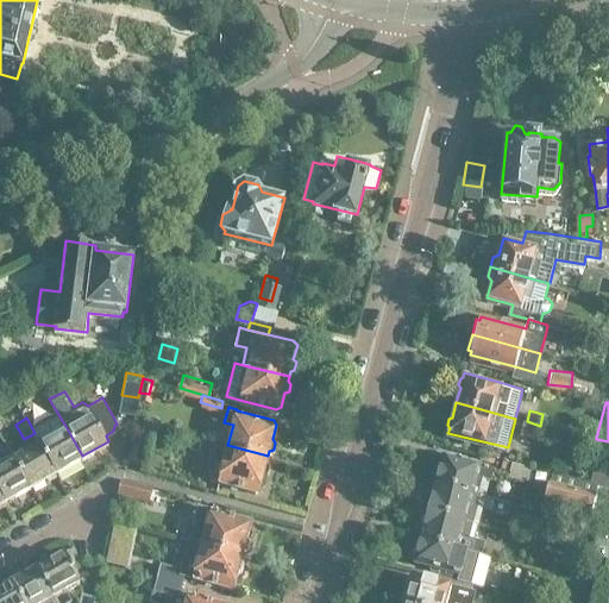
[(137,421),(129,454),(142,458),(151,425),(137,421)]
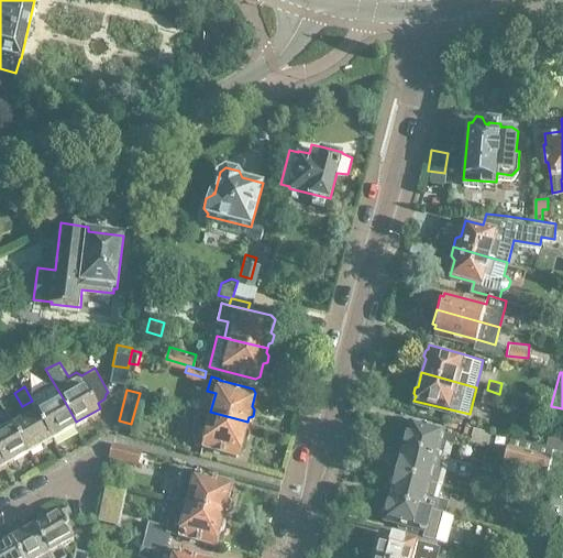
[(487,390),(484,401),(496,404),(499,394),(487,390)]
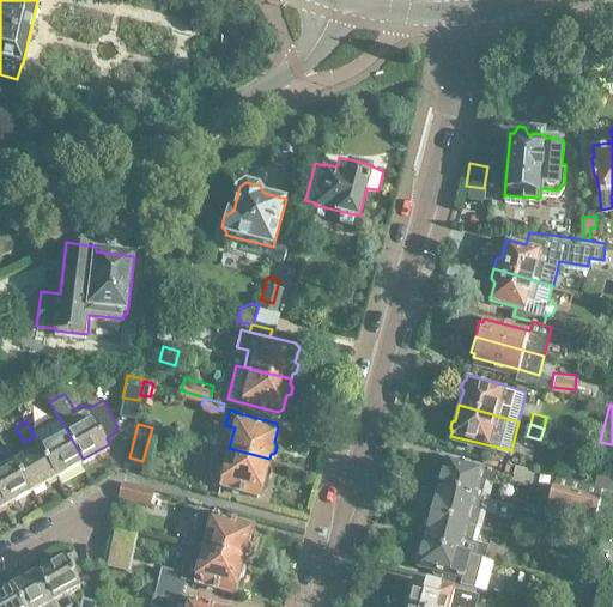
[(66,429),(40,443),(56,473),(83,459),(66,429)]
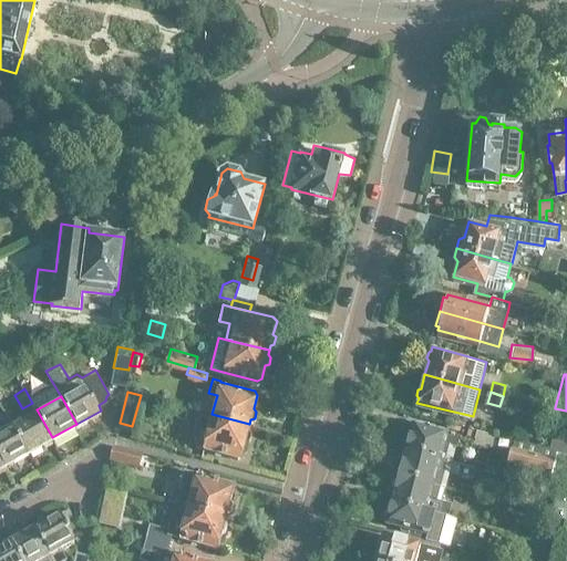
[(37,409),(13,423),(29,450),(52,437),(37,409)]
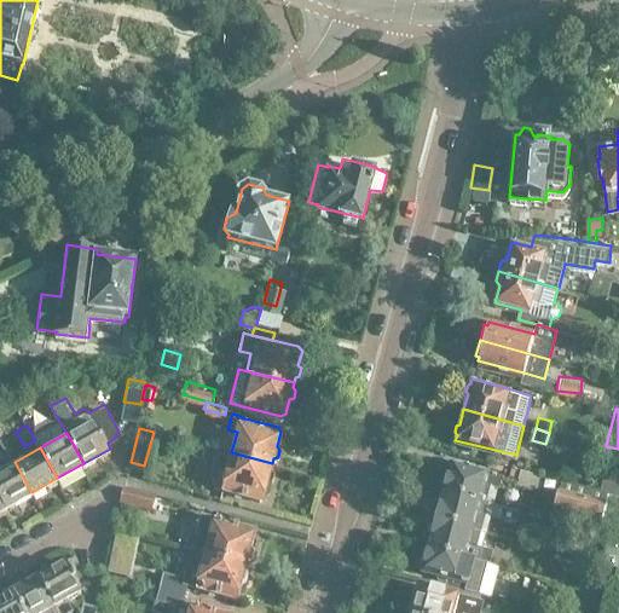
[(0,497),(5,507),(32,492),(15,462),(9,452),(0,456),(0,497)]
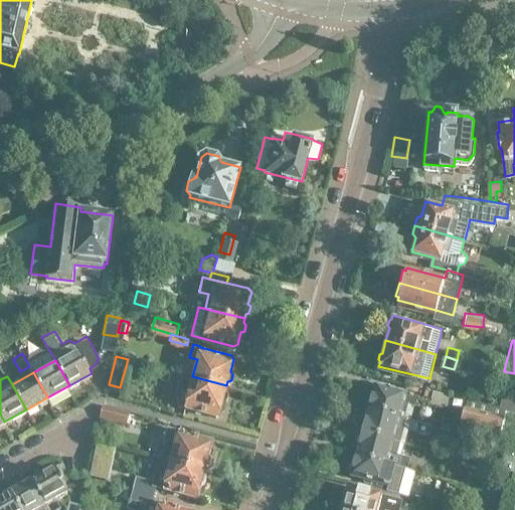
[(178,403),(215,413),(219,410),(222,399),(226,398),(228,391),(225,388),(226,385),(192,376),(189,389),(182,387),(178,403)]
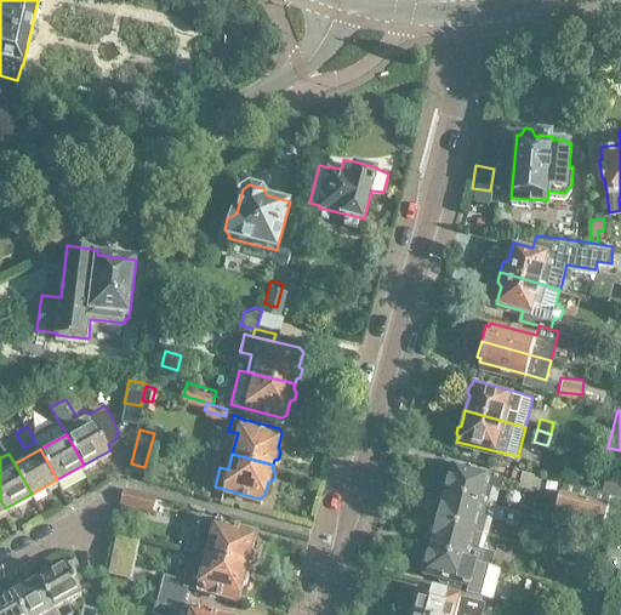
[(444,482),(446,484),(445,489),(483,500),(496,504),(505,474),(471,465),(472,463),(454,459),(453,467),(451,467),(450,472),(446,473),(444,482)]
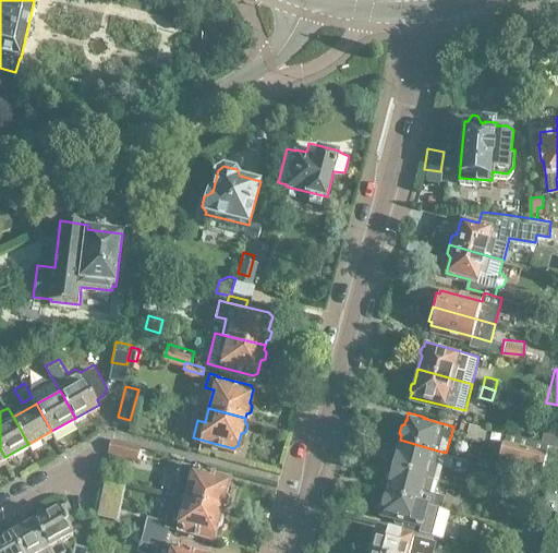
[(483,437),(486,425),(470,421),(466,433),(483,437)]
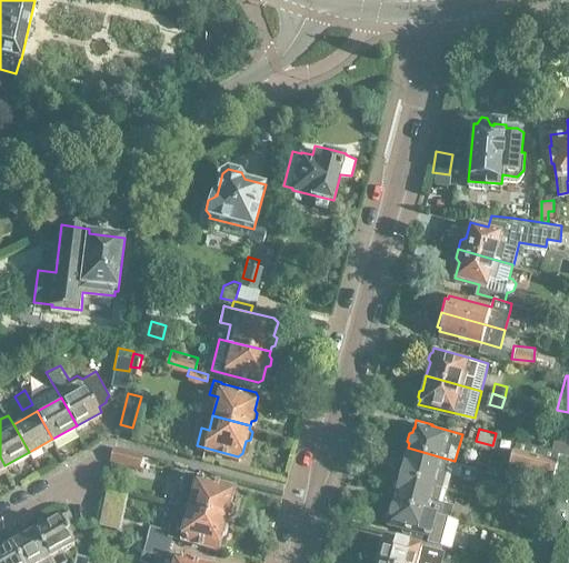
[(542,444),(568,450),(568,434),(546,430),(542,444)]
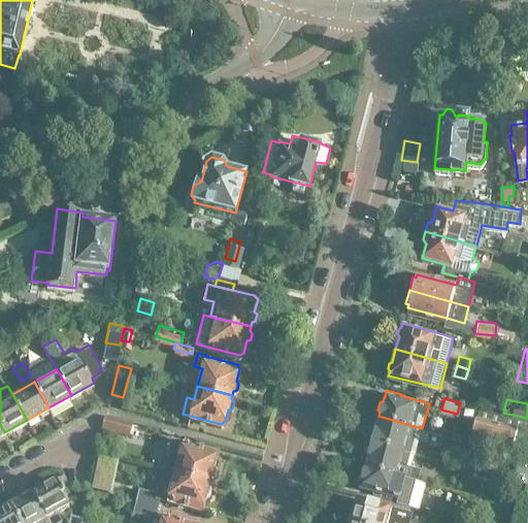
[(480,407),(472,432),(513,443),(517,426),(516,425),(518,417),(480,407)]
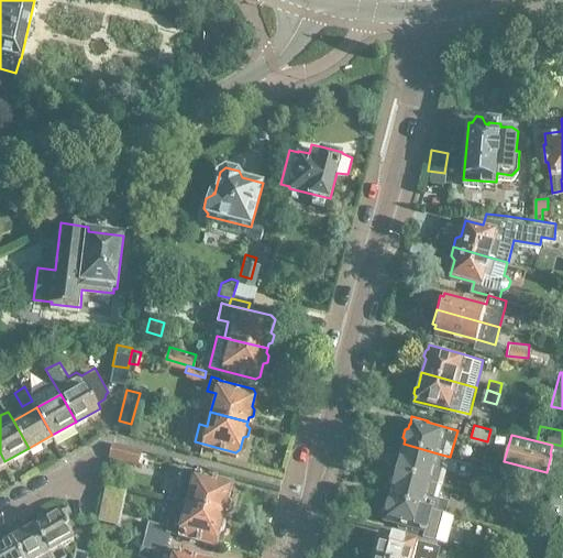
[(127,457),(129,445),(113,441),(111,453),(127,457)]
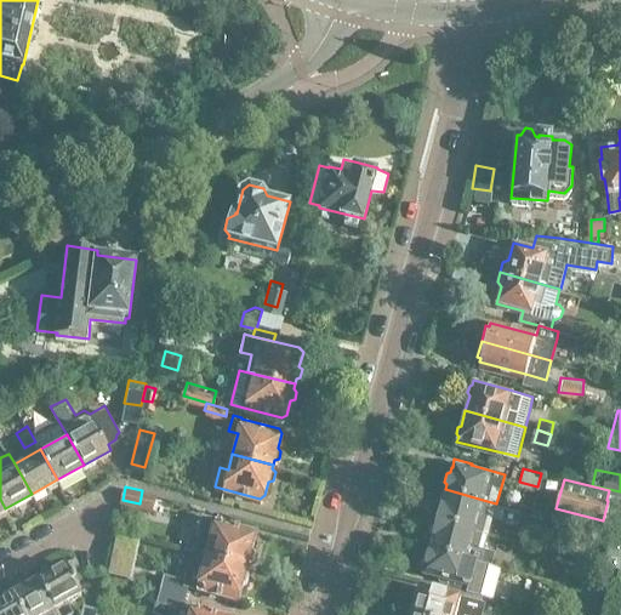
[(437,510),(439,512),(438,518),(476,528),(489,531),(493,514),(519,522),(522,510),(483,500),(445,489),(442,500),(439,501),(437,510)]
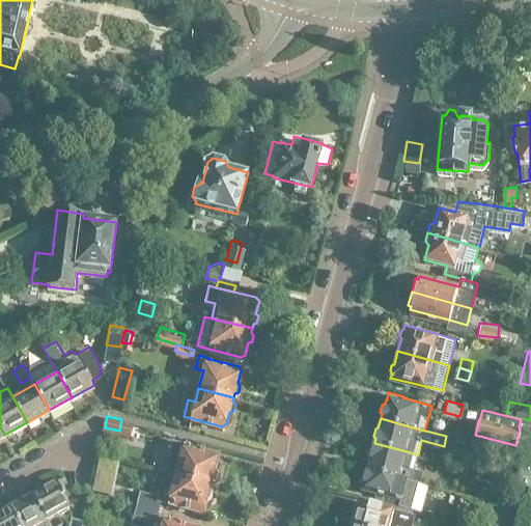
[(132,434),(135,423),(121,419),(119,431),(132,435),(132,434)]
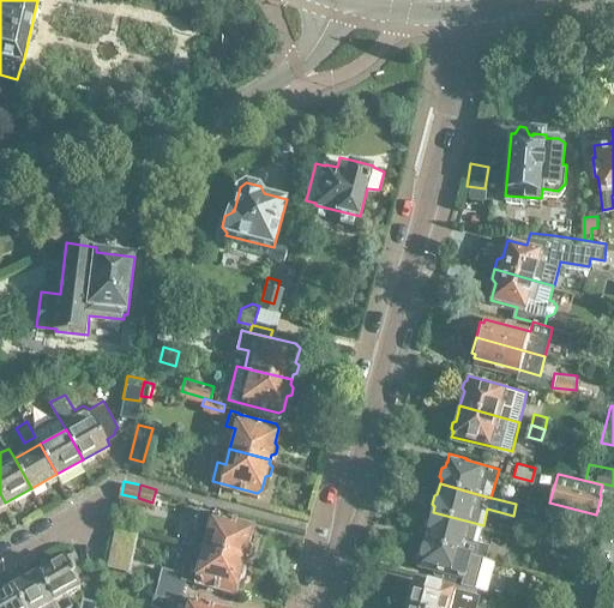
[(192,542),(204,546),(245,557),(246,552),(250,551),(252,543),(248,540),(252,525),(250,521),(200,507),(192,542)]
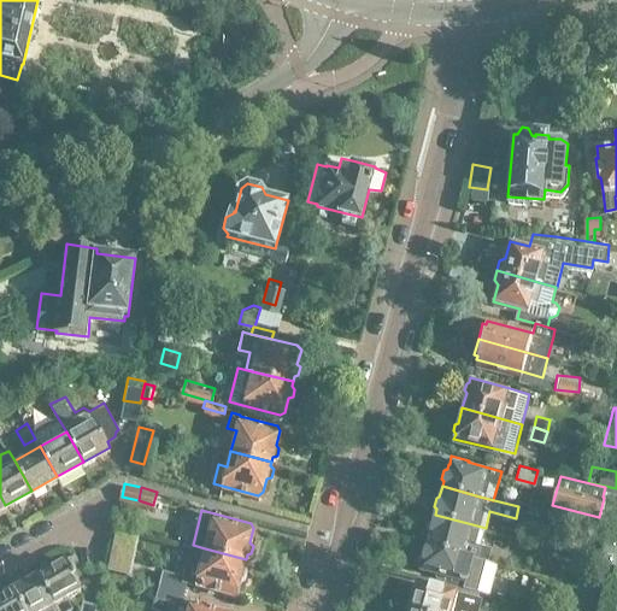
[(430,530),(427,542),(465,552),(488,558),(492,546),(481,542),(486,528),(472,524),(435,515),(434,518),(430,520),(429,528),(430,530)]
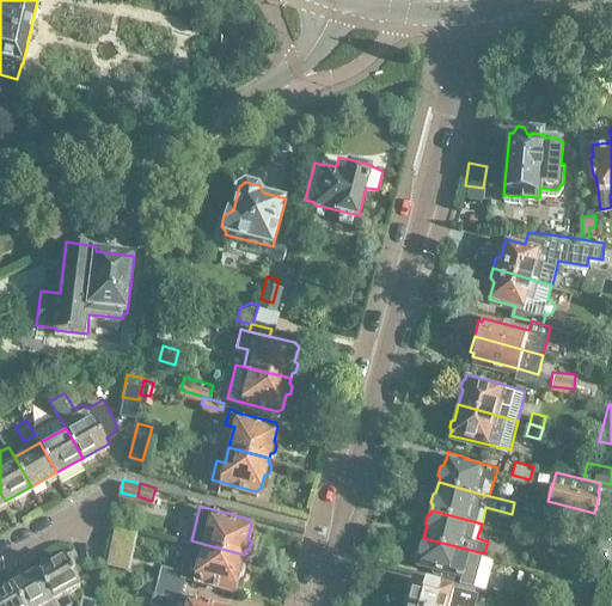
[(115,522),(106,562),(129,568),(138,527),(115,522)]
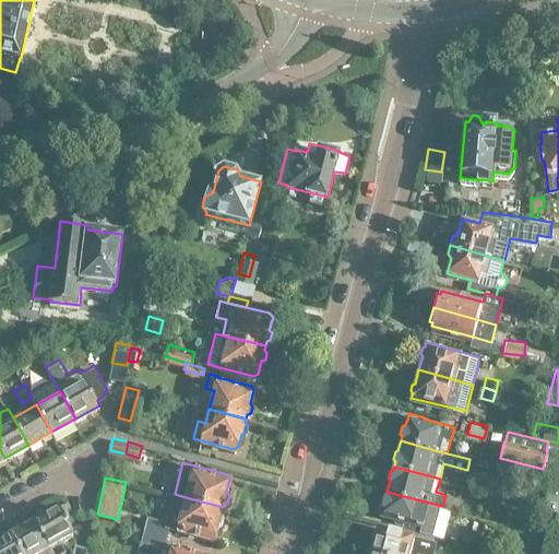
[(558,483),(547,481),(540,504),(554,508),(558,488),(558,483)]
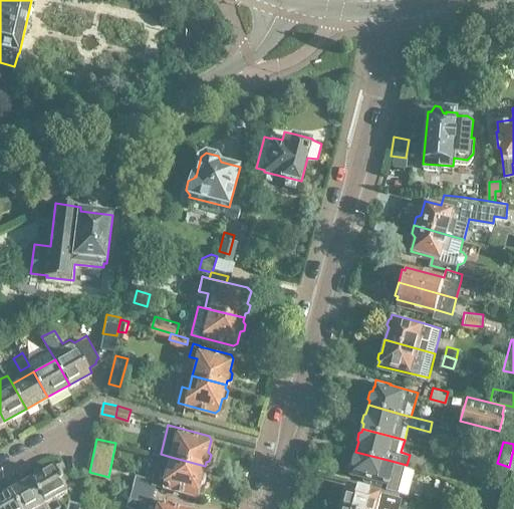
[(388,460),(355,452),(355,455),(352,456),(350,463),(352,465),(351,468),(352,468),(351,472),(376,479),(374,485),(388,487),(407,493),(414,467),(407,465),(388,460)]
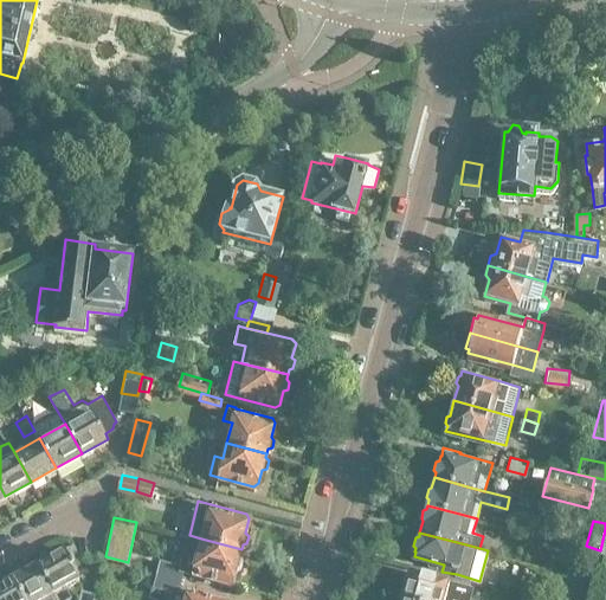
[(193,569),(193,573),(233,582),(237,566),(242,565),(244,556),(240,554),(242,549),(201,539),(188,535),(181,563),(186,565),(185,567),(193,569)]
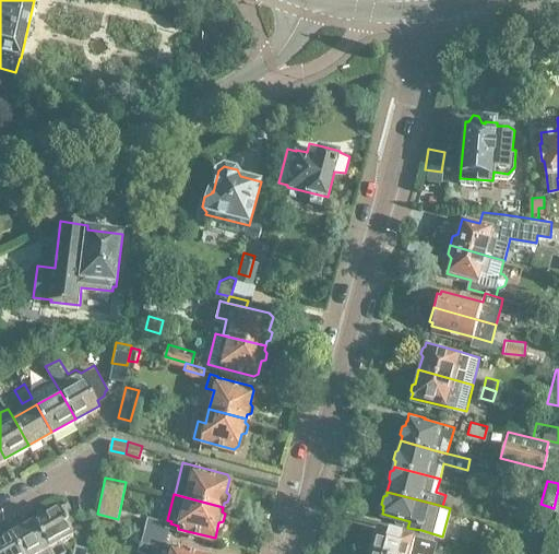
[(72,498),(35,519),(54,553),(57,553),(67,550),(61,540),(74,532),(74,531),(78,530),(72,520),(73,519),(71,516),(79,511),(72,498)]
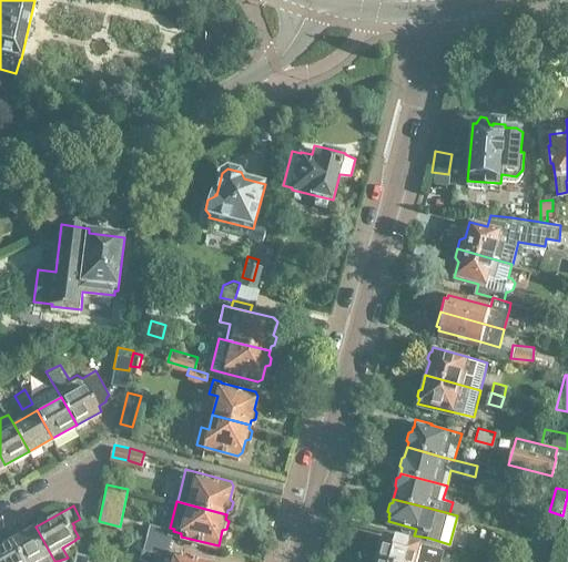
[(151,522),(146,535),(170,541),(173,531),(174,529),(151,522)]
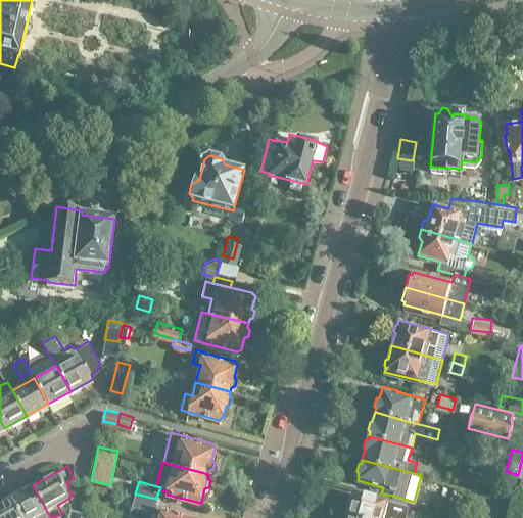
[(50,517),(33,485),(10,498),(21,517),(50,517)]
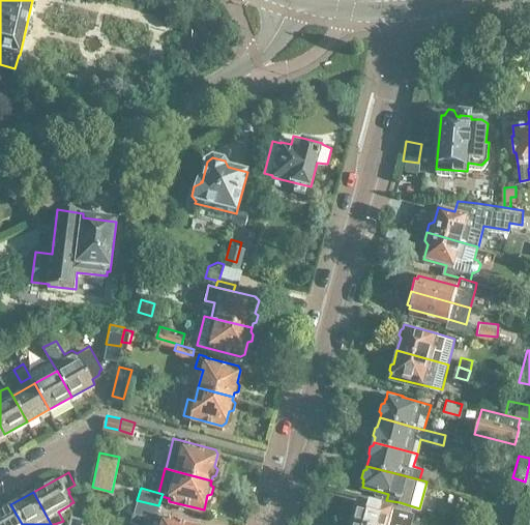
[(509,502),(523,506),(525,497),(511,493),(509,502)]
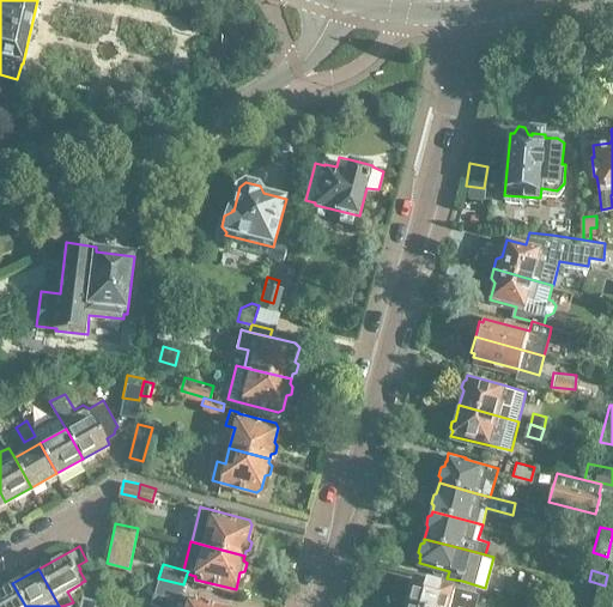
[(410,592),(407,593),(405,599),(407,601),(406,605),(412,606),(472,606),(477,593),(414,576),(410,592)]
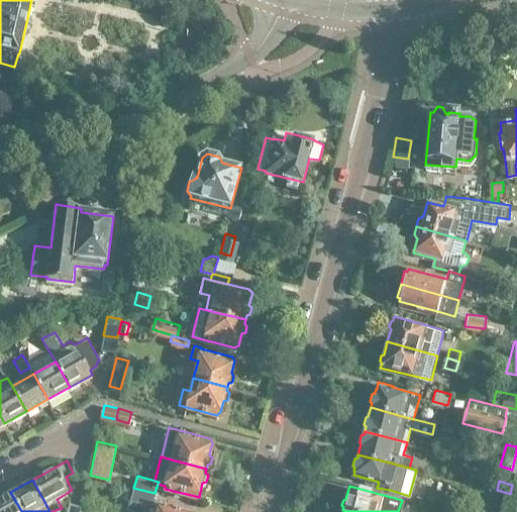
[(130,499),(146,504),(151,505),(154,493),(133,488),(130,499)]
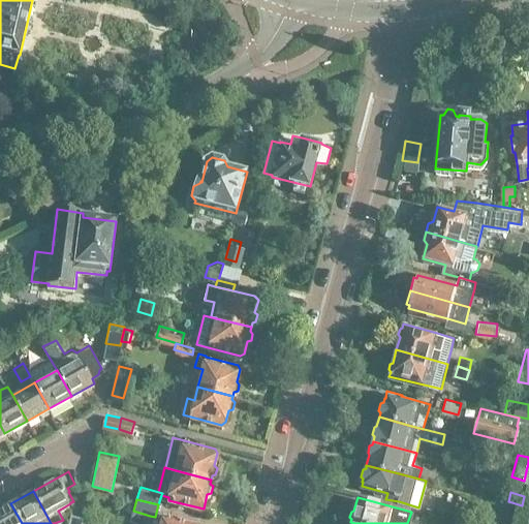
[(22,523),(10,503),(0,509),(0,523),(22,523)]
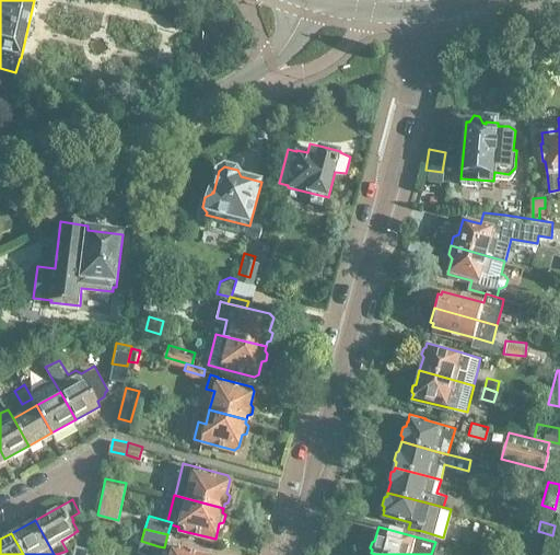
[(94,540),(91,551),(103,554),(105,554),(109,545),(94,540)]
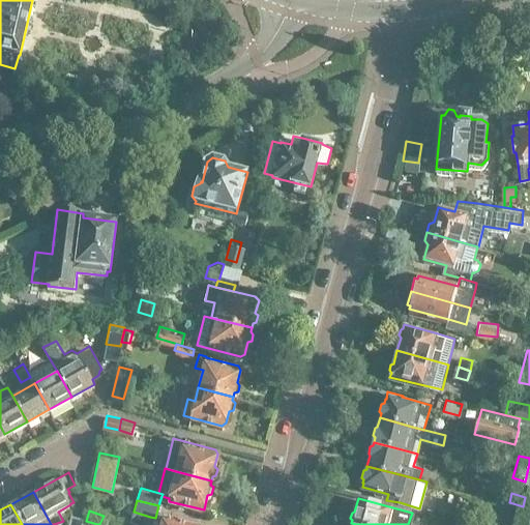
[(68,524),(84,524),(86,519),(71,515),(68,524)]
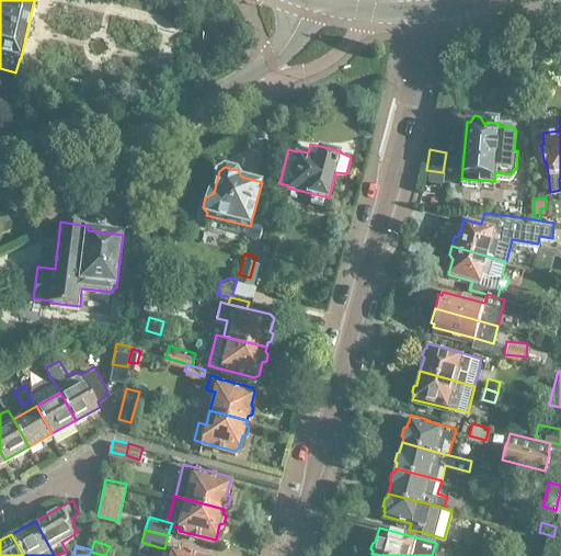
[(169,547),(164,548),(159,547),(156,555),(210,555),(212,555),(174,545),(170,545),(169,547)]
